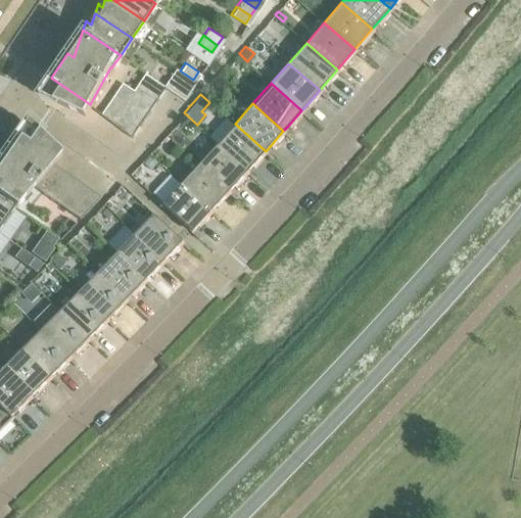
[(20,116),(0,145),(0,196),(12,205),(31,184),(77,217),(98,194),(50,160),(57,152),(20,116)]
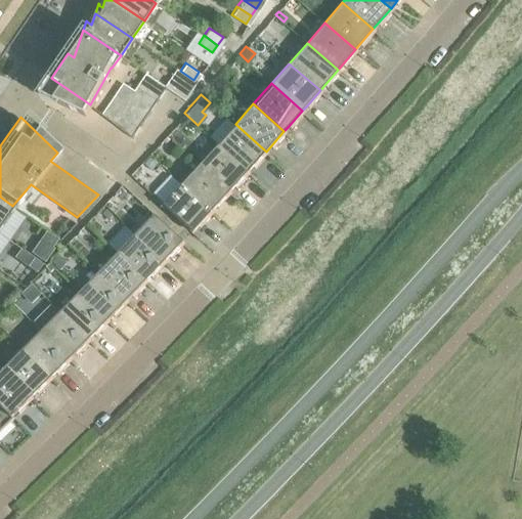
[(235,124),(217,143),(248,171),(266,152),(235,124)]
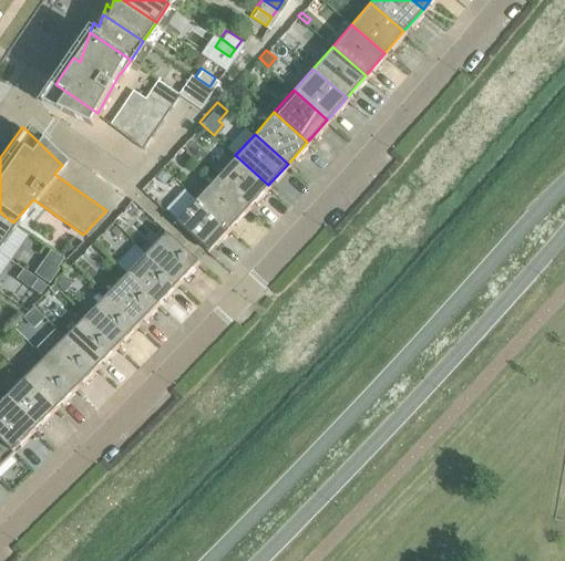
[(180,144),(172,153),(181,160),(188,153),(180,144)]
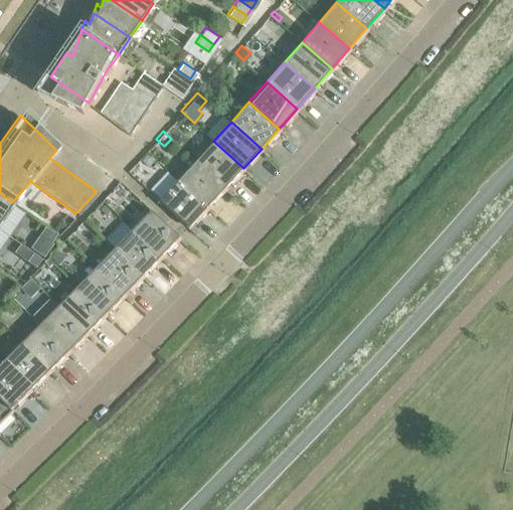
[(213,141),(195,160),(225,188),(243,168),(213,141)]
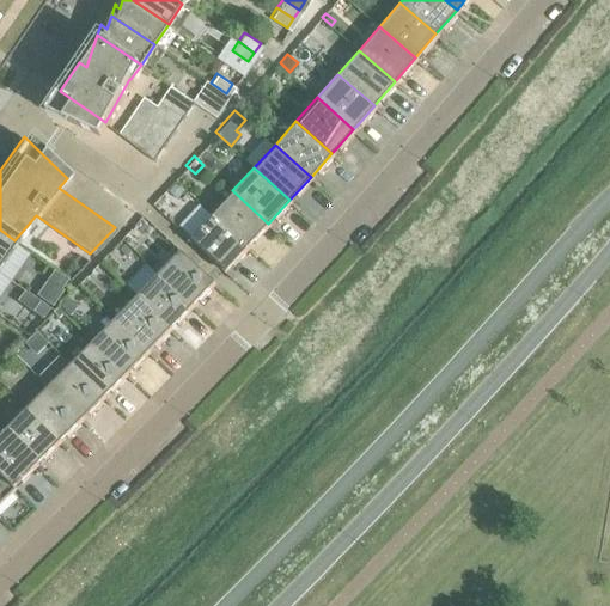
[(174,179),(166,188),(174,195),(182,187),(174,179)]
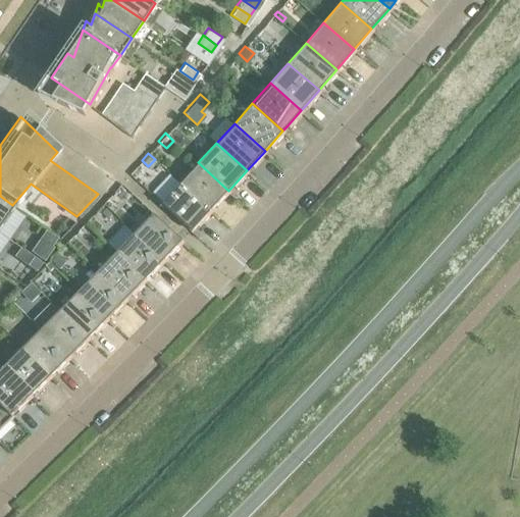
[(198,162),(179,183),(210,210),(215,205),(228,191),(198,162)]
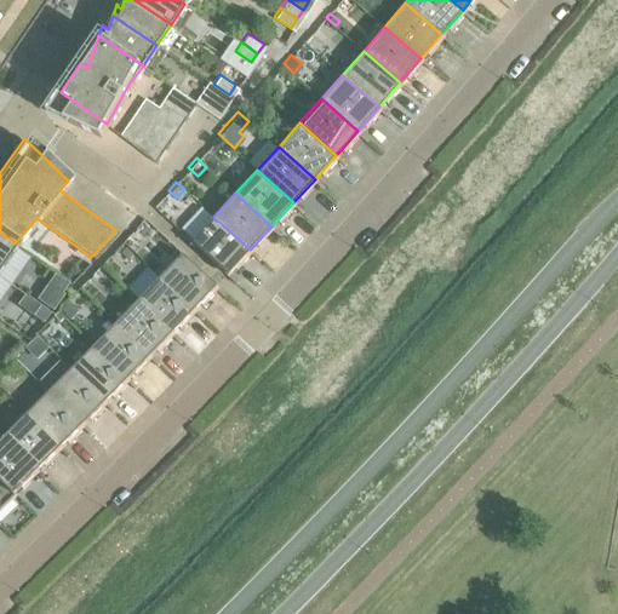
[(250,250),(213,217),(192,241),(227,274),(250,250)]
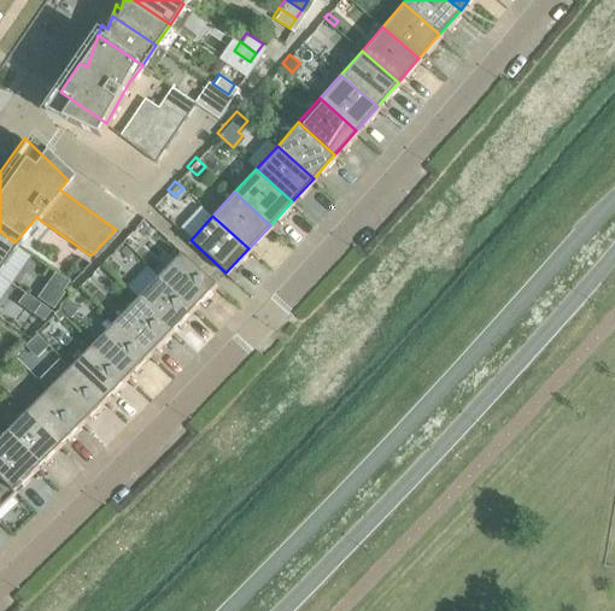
[(0,260),(13,242),(15,242),(0,231),(0,260)]
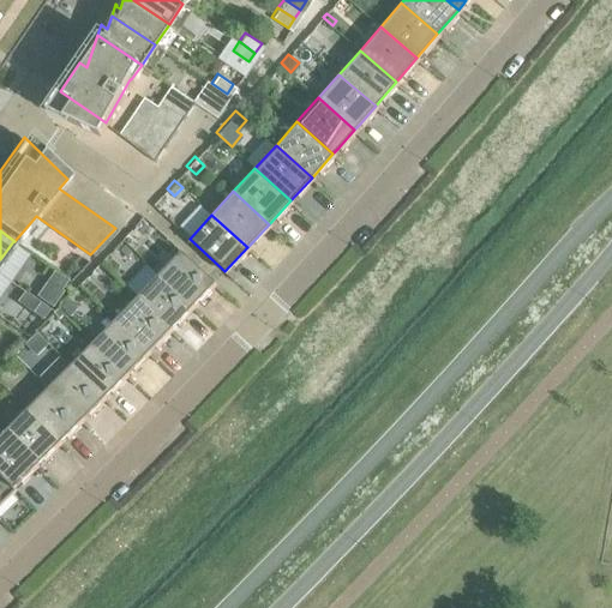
[(179,248),(157,272),(192,306),(215,282),(179,248)]
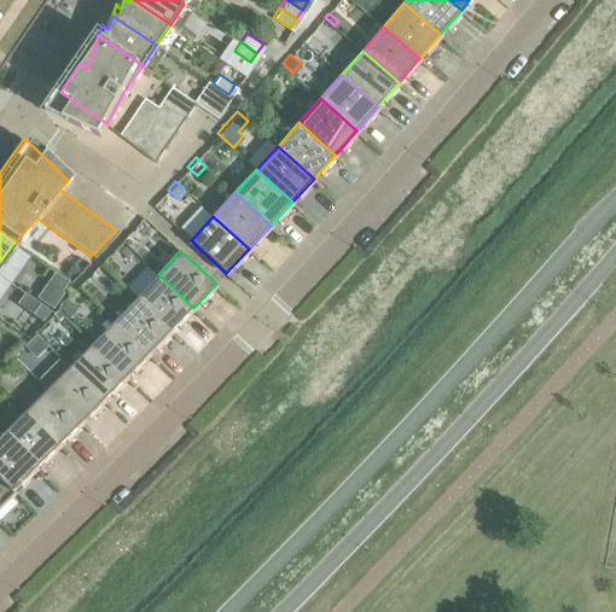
[(158,274),(135,297),(172,331),(176,325),(193,308),(158,274)]
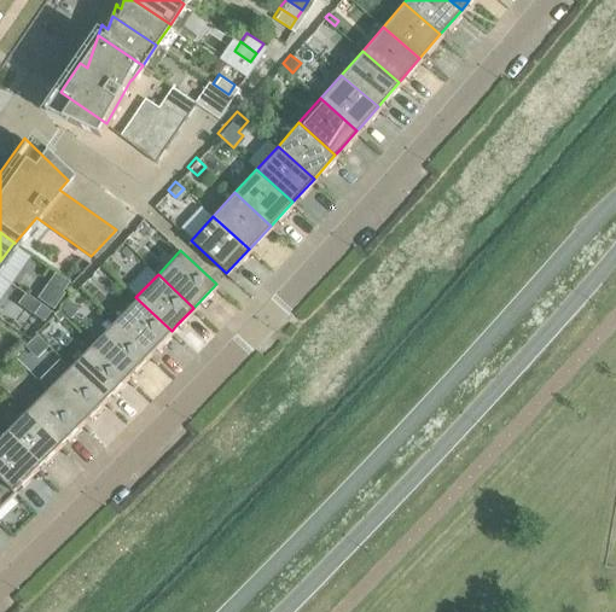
[(45,279),(34,295),(50,306),(60,290),(45,279)]
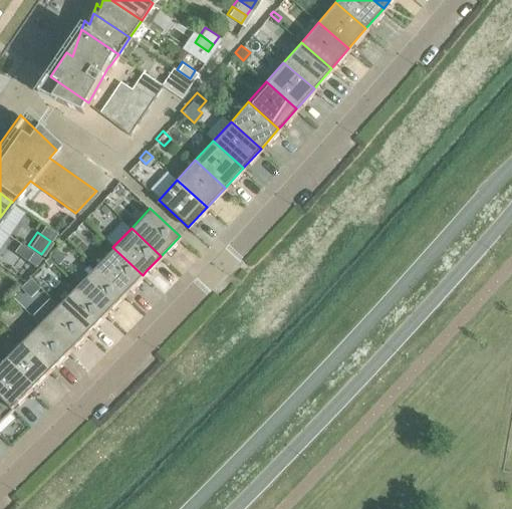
[(112,247),(94,266),(123,294),(143,275),(112,247)]
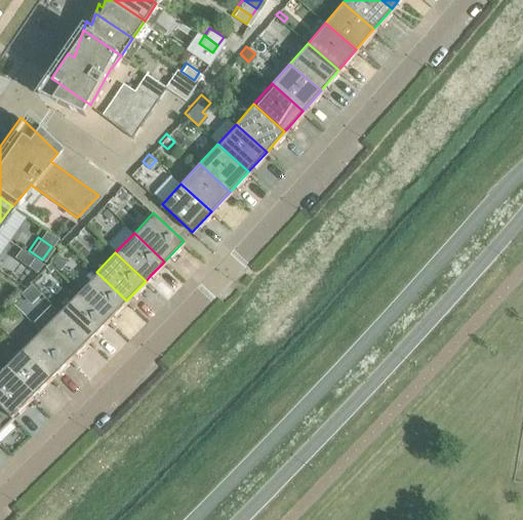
[(55,253),(49,261),(57,268),(65,262),(55,253)]
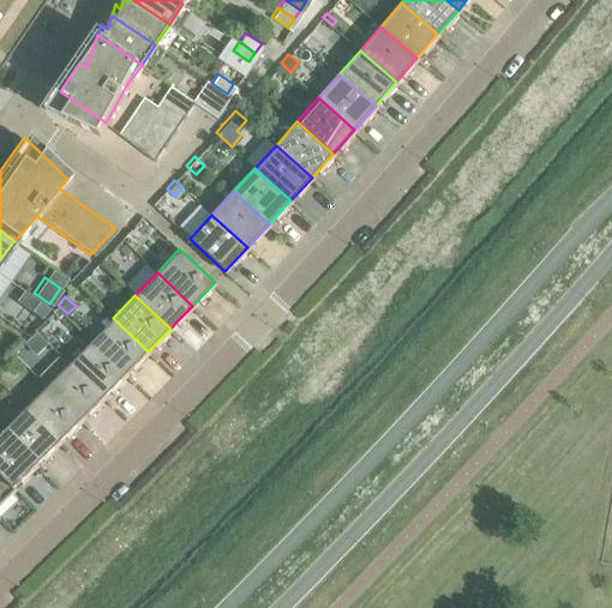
[(36,299),(30,309),(40,315),(47,306),(36,299)]
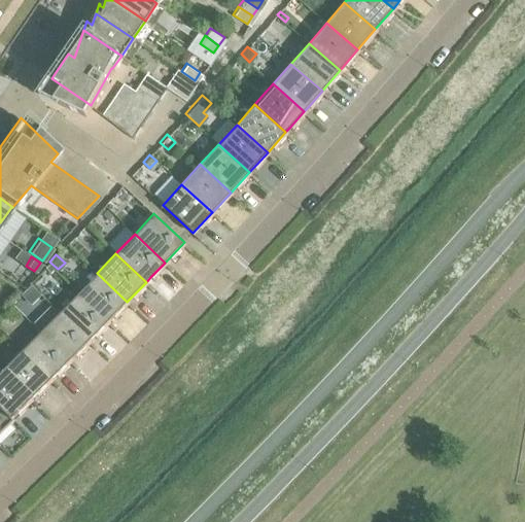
[(97,273),(78,292),(108,321),(127,302),(97,273)]
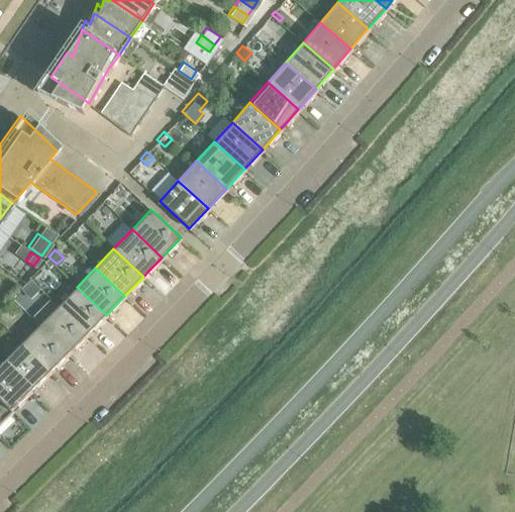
[(28,278),(19,287),(28,297),(38,287),(28,278)]
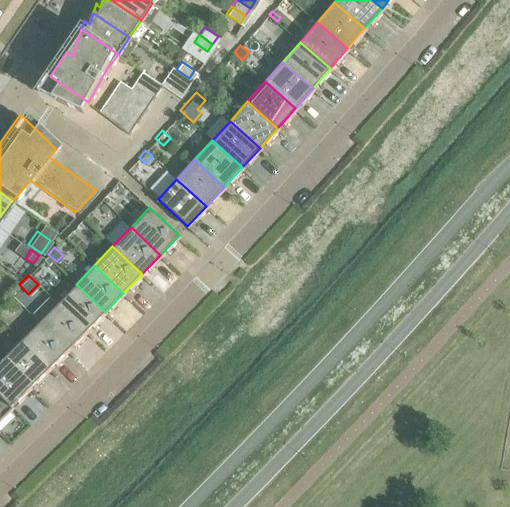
[(76,284),(58,302),(86,331),(91,326),(105,312),(76,284)]
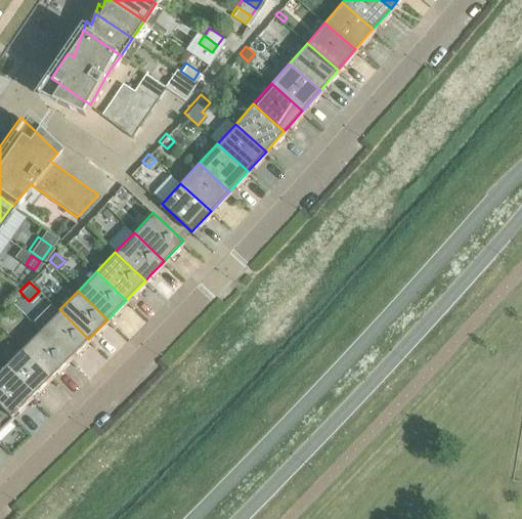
[(59,309),(40,329),(70,358),(87,340),(88,339),(59,309)]
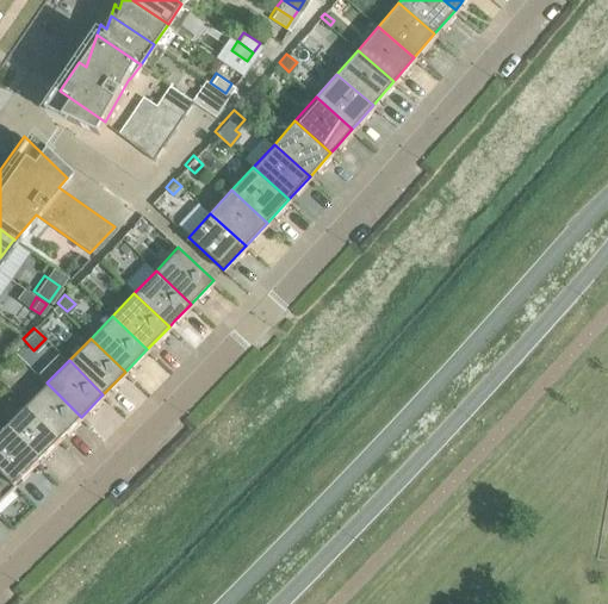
[(47,383),(24,405),(59,439),(81,417),(47,383)]
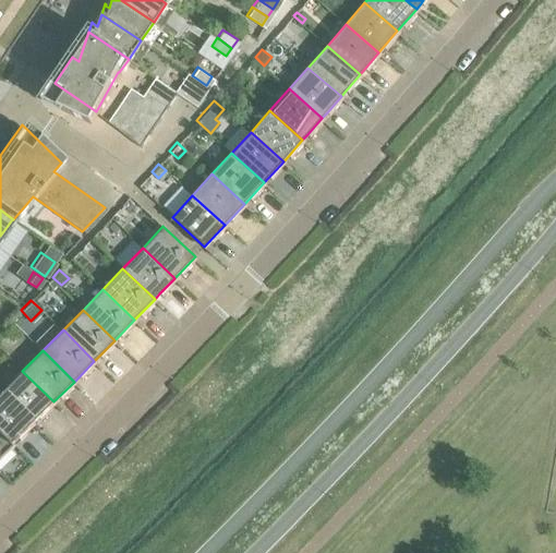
[(22,371),(2,391),(33,422),(53,401),(22,371)]
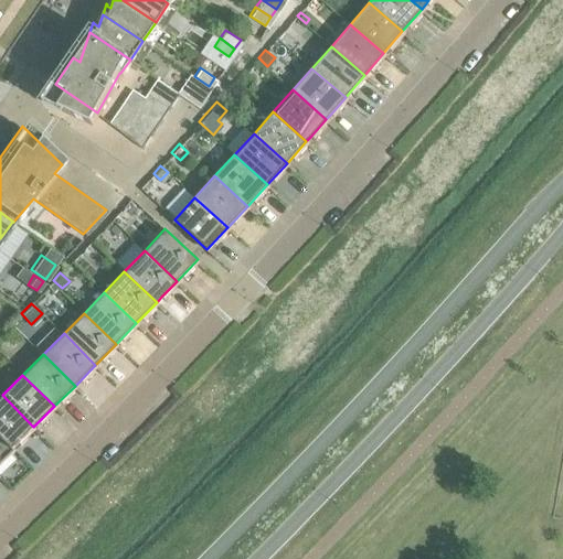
[(2,395),(0,397),(0,459),(33,427),(2,395)]
